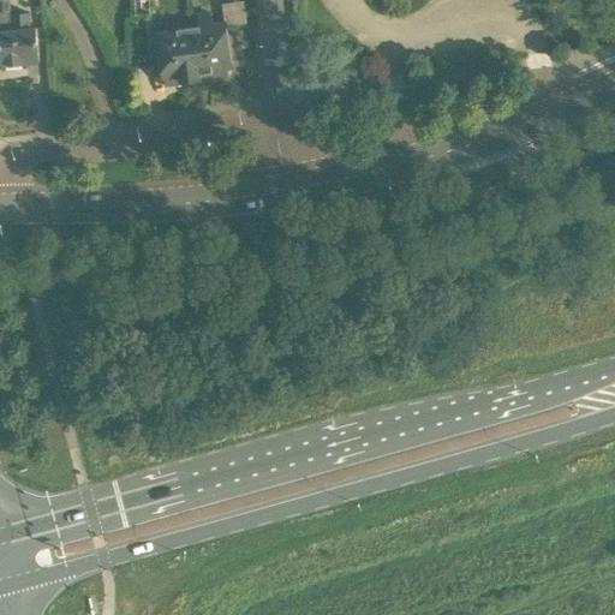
[(237,0),(221,3),(225,23),(244,19),(240,0),(237,0)]
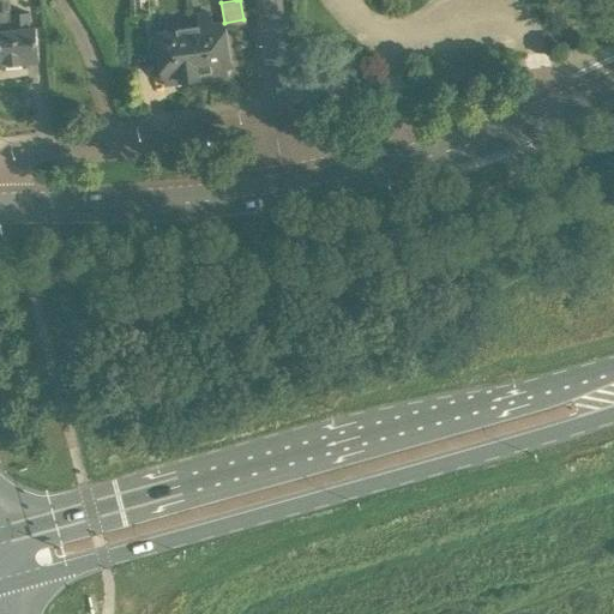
[(0,30),(12,30),(11,14),(11,11),(0,12),(0,30)]
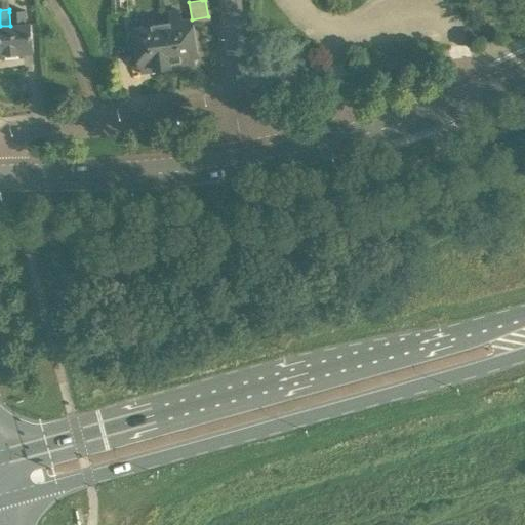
[(0,26),(0,55),(34,52),(31,24),(26,24),(24,10),(9,12),(10,26),(0,26)]
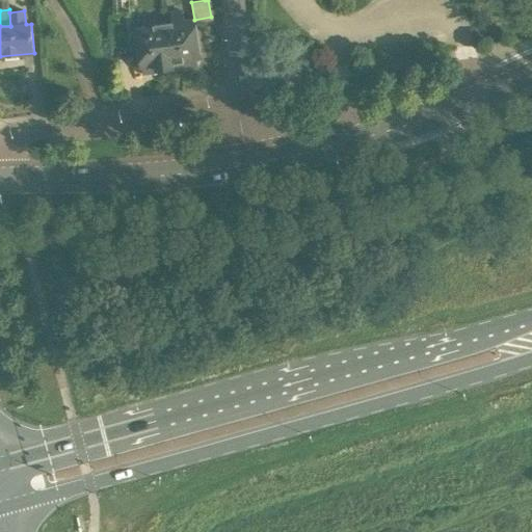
[(173,23),(166,24),(171,61),(173,61),(182,60),(183,68),(196,65),(195,58),(200,57),(193,19),(182,21),(181,10),(170,12),(173,23)]
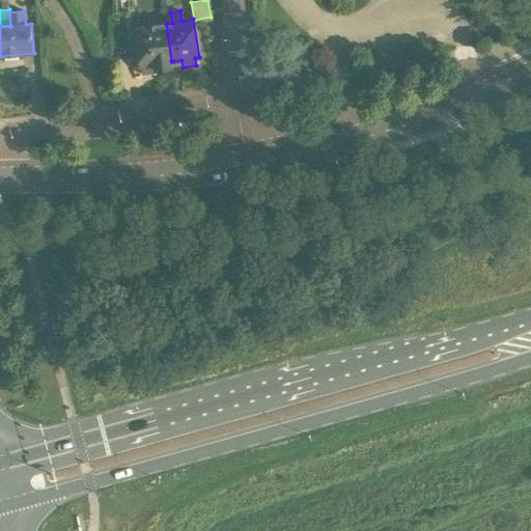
[(171,61),(166,24),(155,25),(152,15),(143,16),(144,26),(136,27),(138,39),(133,40),(135,57),(140,57),(141,66),(142,65),(143,74),(157,72),(156,68),(172,66),(172,70),(173,68),(172,61),(171,61)]
